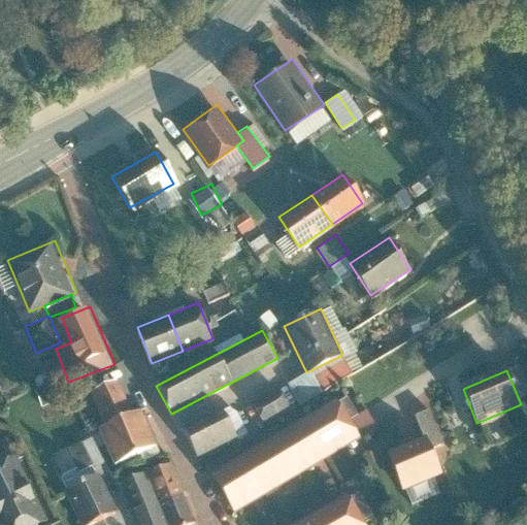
[(95,393),(109,426),(138,416),(122,382),(95,393)]
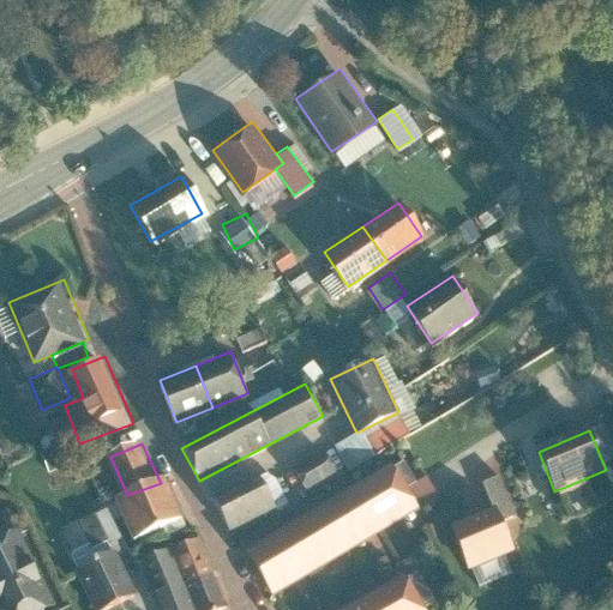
[(323,451),(292,467),(307,495),(337,477),(323,451)]
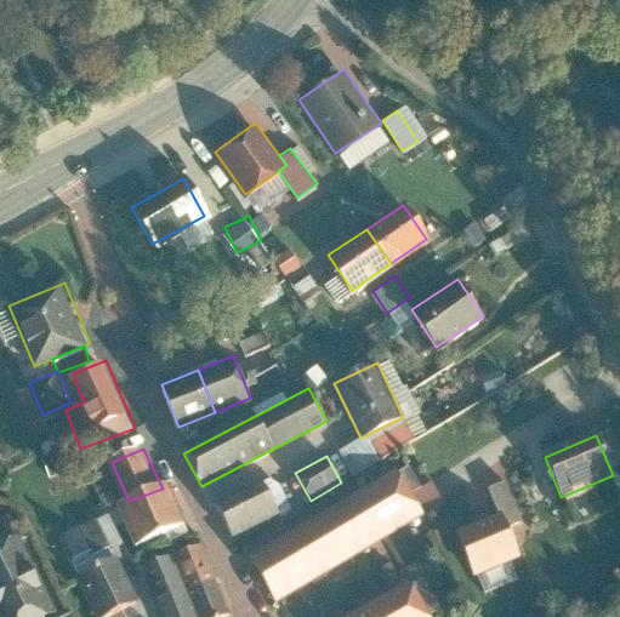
[(397,472),(359,492),(386,538),(422,516),(397,472)]
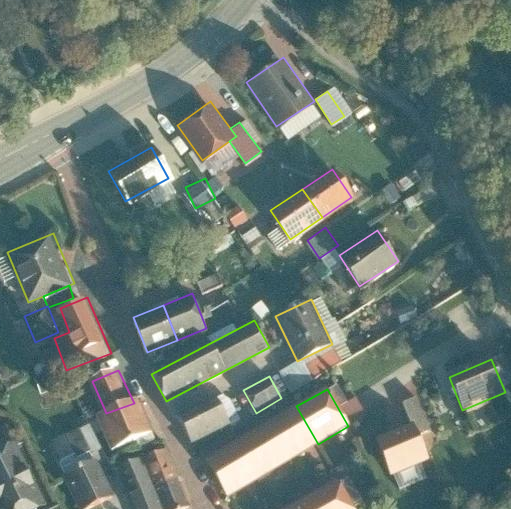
[(215,396),(177,416),(191,442),(229,423),(215,396)]
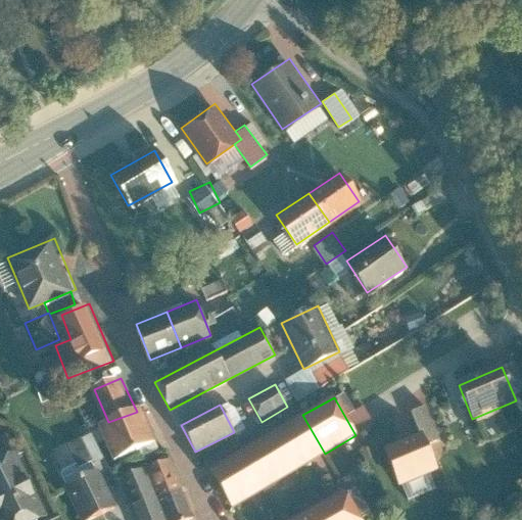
[(412,411),(422,434),(426,444),(440,439),(425,405),(412,411)]
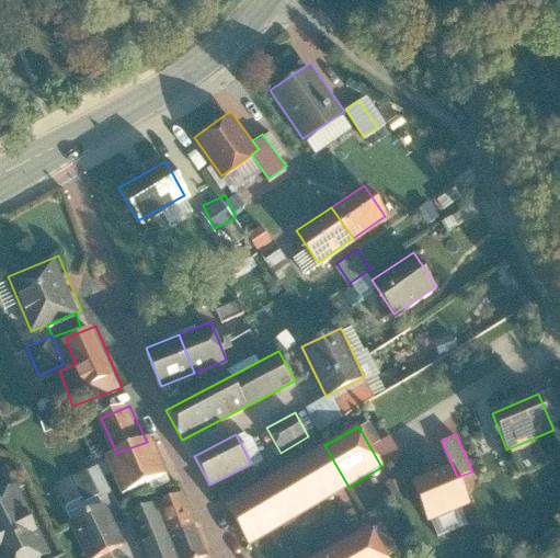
[(153,437),(147,442),(116,453),(111,456),(128,492),(170,473),(153,437)]
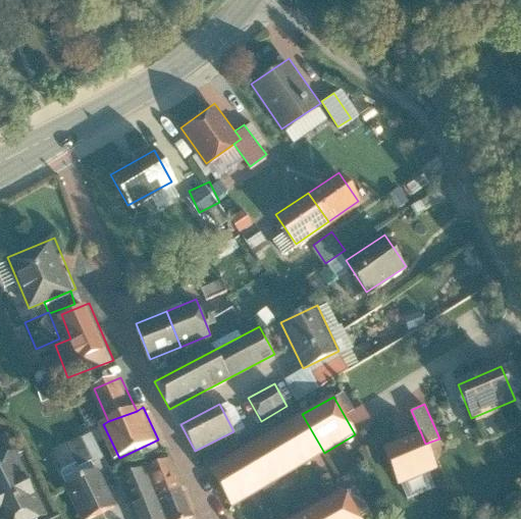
[(302,414),(271,432),(293,470),(324,453),(302,414)]
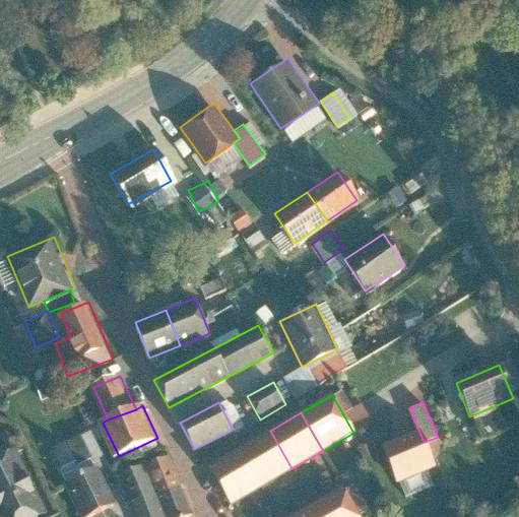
[(270,431),(240,447),(262,486),(292,468),(270,431)]
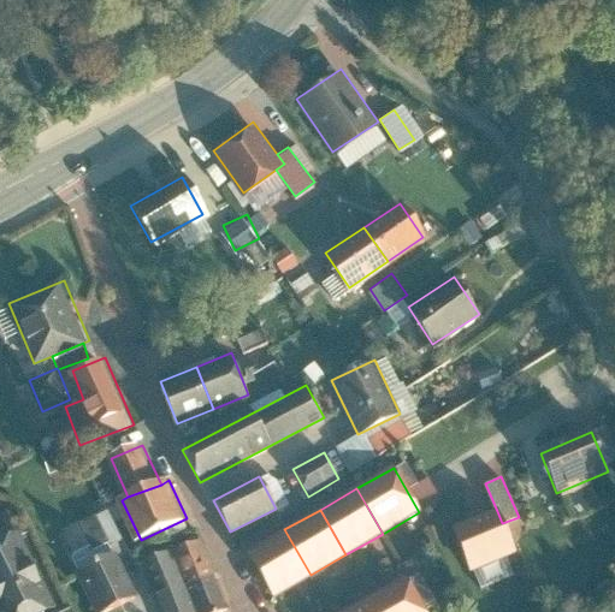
[(110,511),(84,523),(96,550),(123,536),(110,511)]
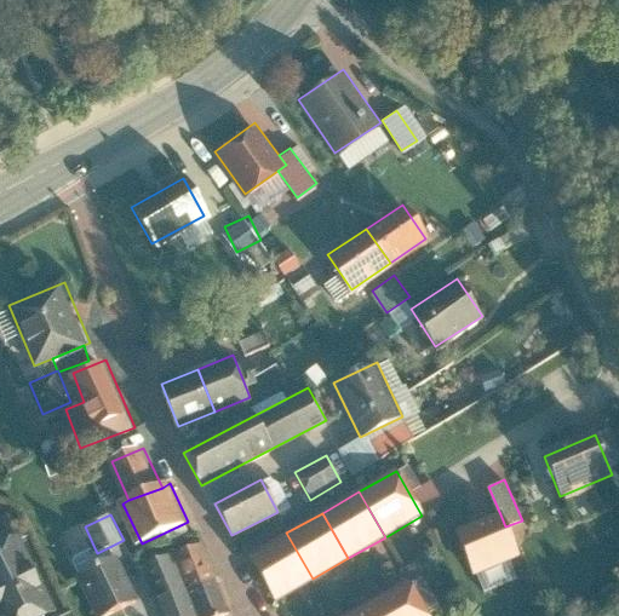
[(500,514),(454,534),(473,576),(519,557),(505,527),(500,514)]
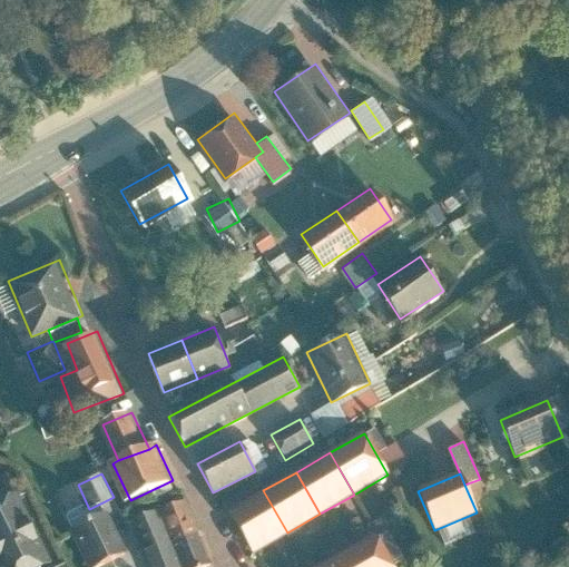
[(263,490),(228,510),(252,553),(287,533),(263,490)]
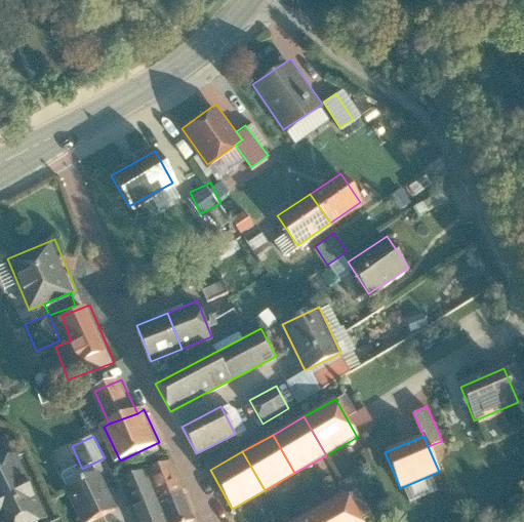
[(42,521),(48,519),(18,454),(0,463),(0,521),(42,521)]
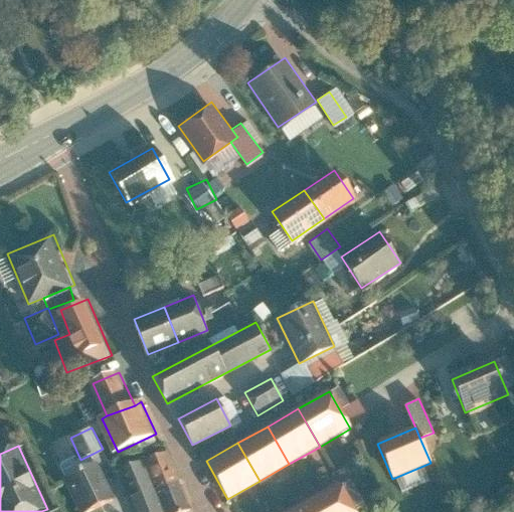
[(168,453),(146,462),(158,489),(179,480),(168,453)]
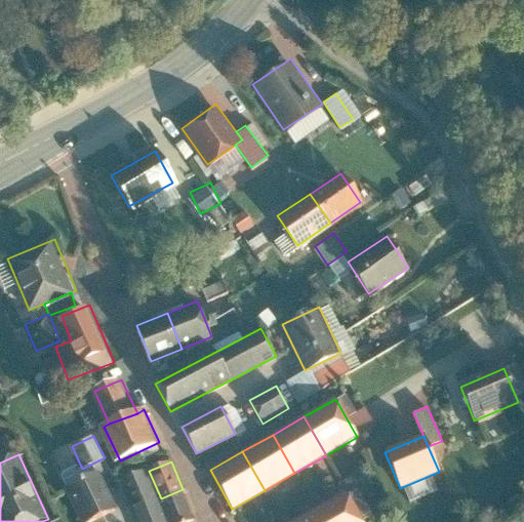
[(102,471),(67,488),(84,521),(93,521),(120,509),(102,471)]
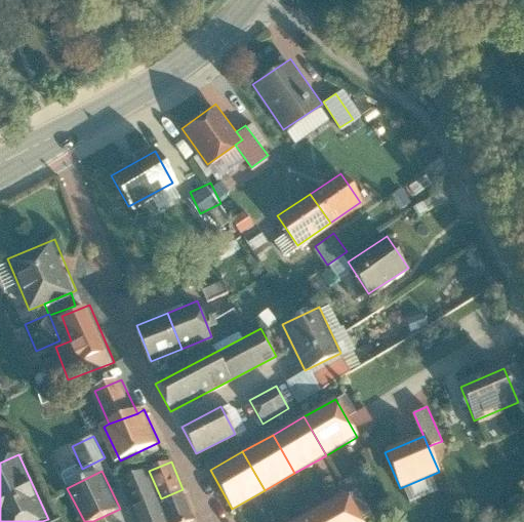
[(161,498),(149,471),(122,481),(134,510),(161,498)]
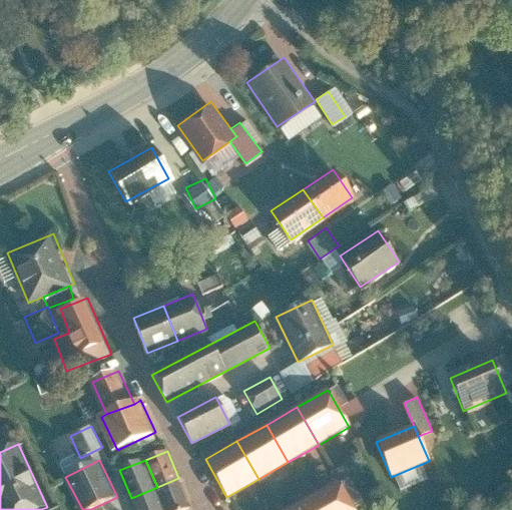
[(178,478),(157,487),(166,509),(179,509),(190,506),(178,478)]
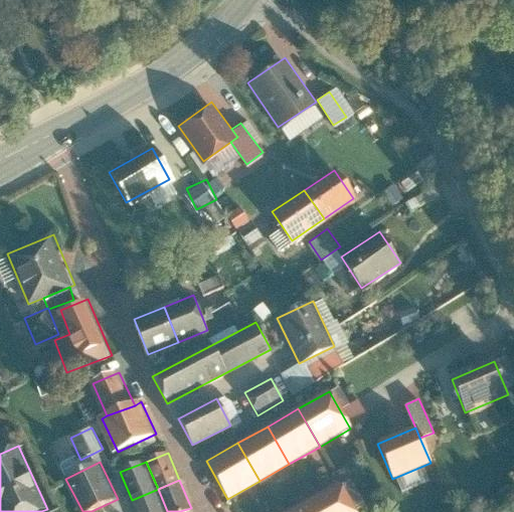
[(358,511),(342,484),(307,504),(311,511),(358,511)]
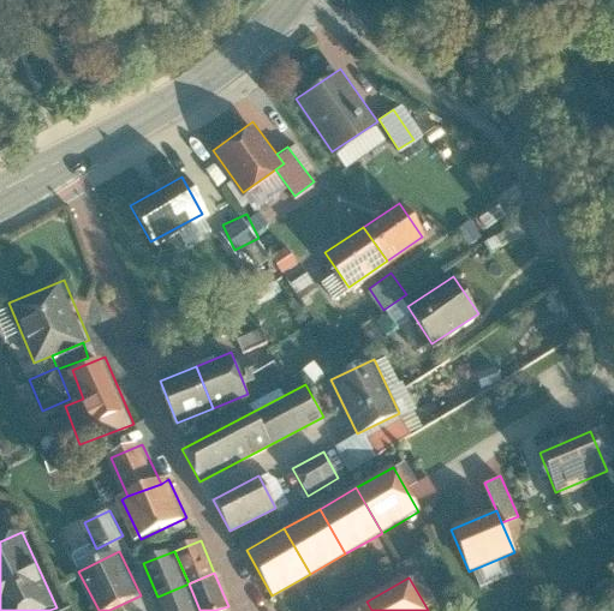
[(200,610),(189,583),(158,597),(162,610),(200,610)]
